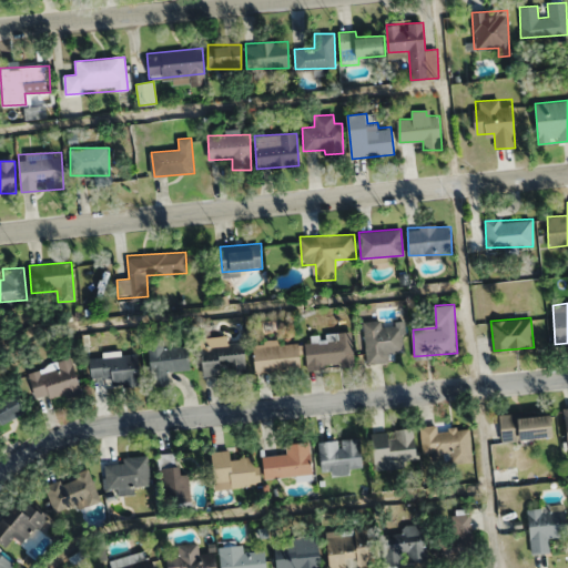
[(365,363),(389,362),(389,353),(405,353),(404,320),(364,321),(365,363)]
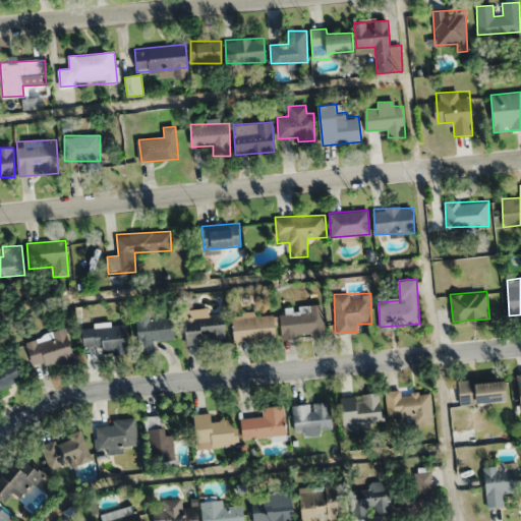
[(324,304),(281,306),(282,338),(325,336),(324,304)]
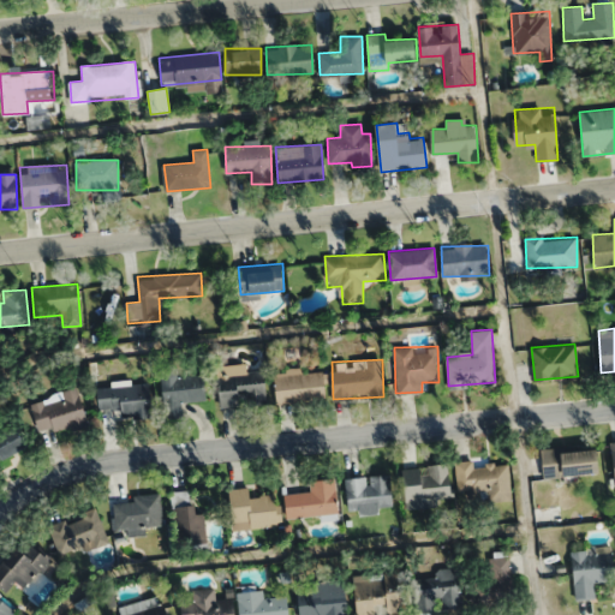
[(163,418),(184,417),(183,402),(206,401),(204,375),(177,376),(177,364),(160,365),(163,418)]
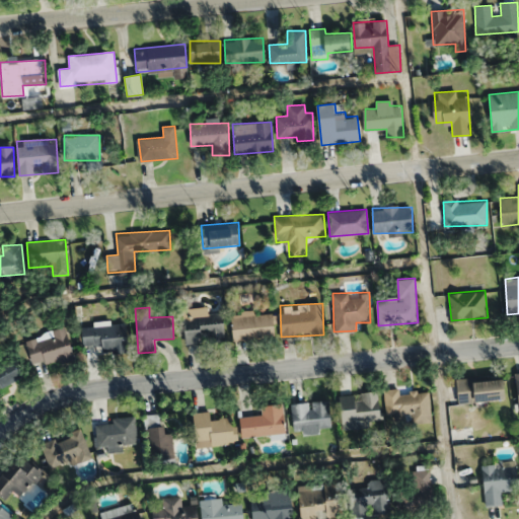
[(186,344),(203,343),(203,341),(224,340),(222,312),(209,312),(208,308),(183,309),(186,344)]
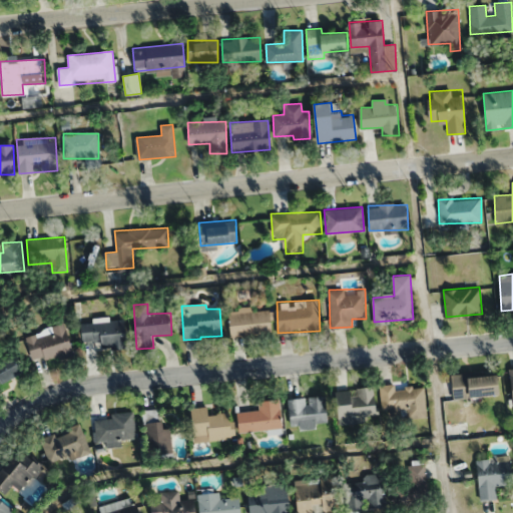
[(230,336),(272,333),(270,309),(228,311),(230,336)]
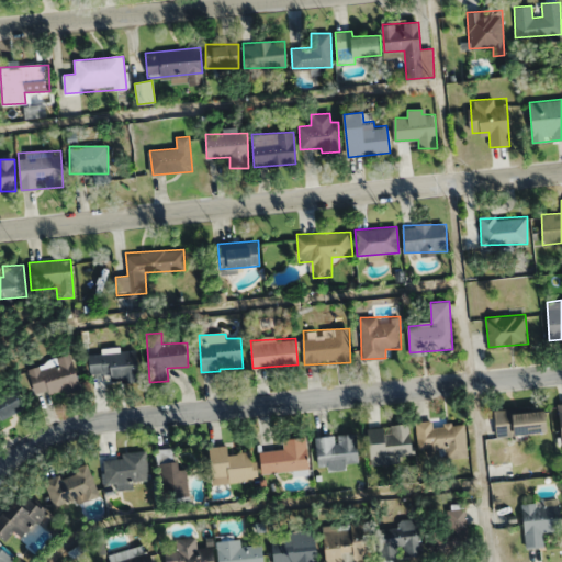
[(137,382),(136,351),(90,352),(91,373),(110,373),(110,383),(137,382)]
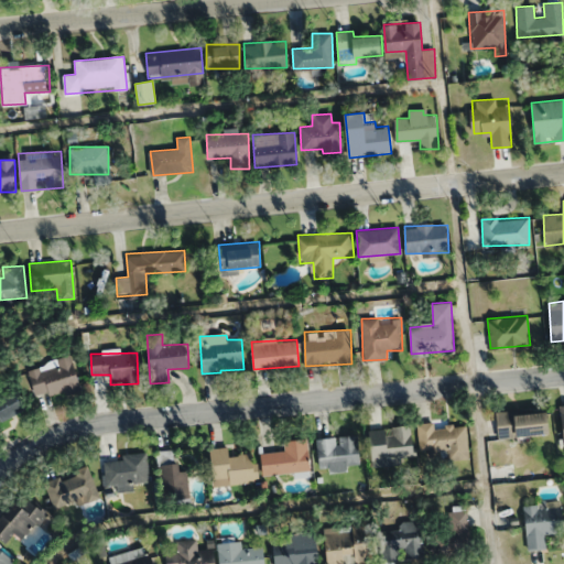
[(44,398),(79,387),(69,355),(35,366),(44,398)]
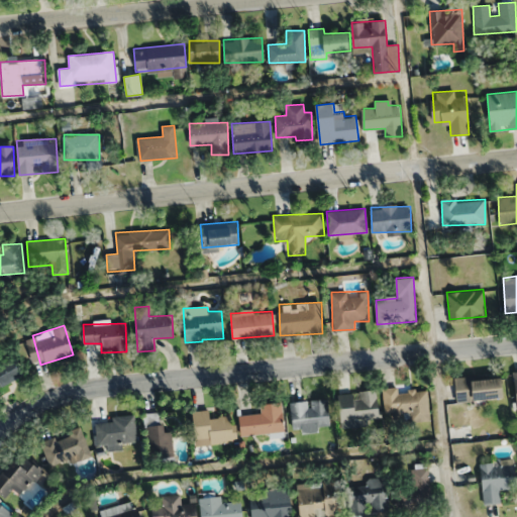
[(25,374),(14,354),(0,362),(0,386),(0,387),(25,374)]
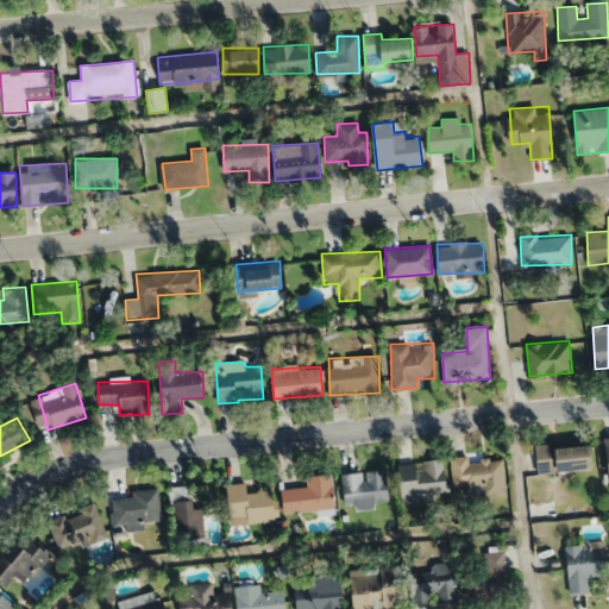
[(538,471),(594,468),(592,443),(537,446),(538,471)]
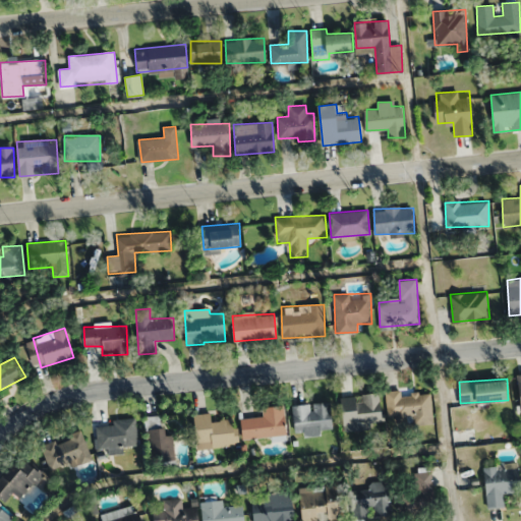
[(432,423),(431,391),(387,391),(388,423),(432,423)]
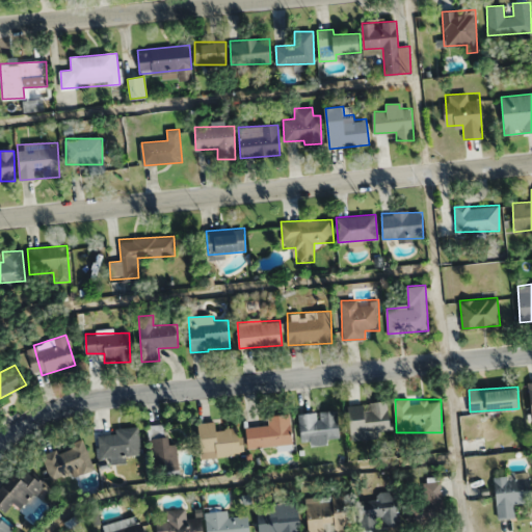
[(390,434),(388,401),(349,403),(350,436),(390,434)]
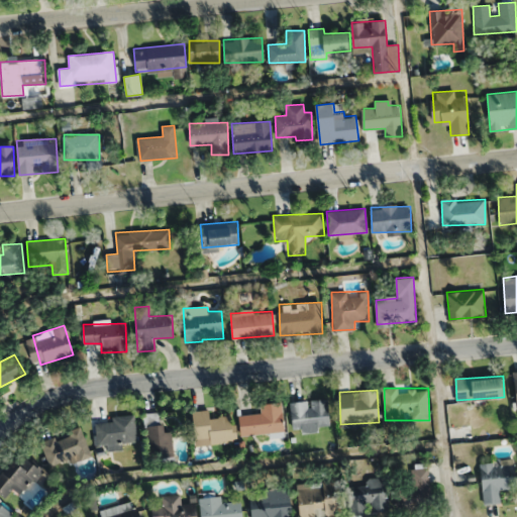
[(290,402),(293,432),(330,429),(327,398),(290,402)]
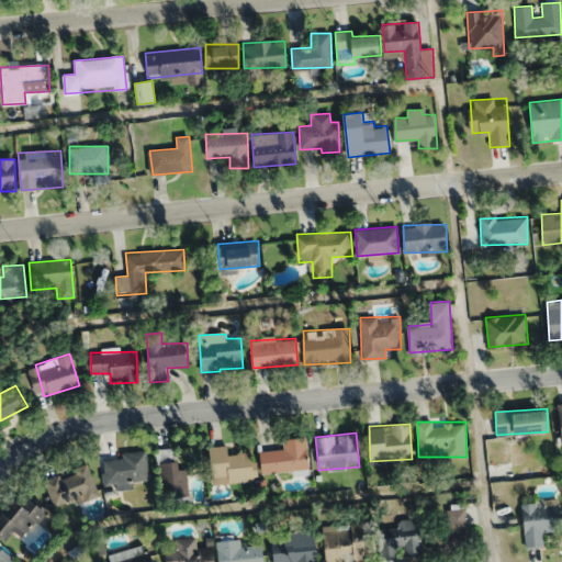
[(306,436),(282,437),(283,449),(260,450),(261,473),(307,471),(306,436)]
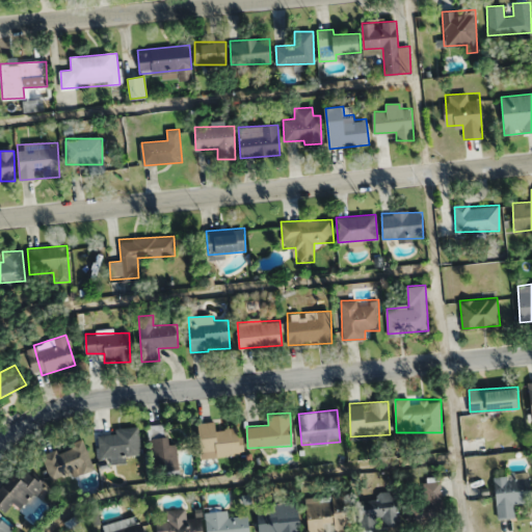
[(216,430),(215,421),(197,423),(202,458),(240,454),(237,427),(216,430)]
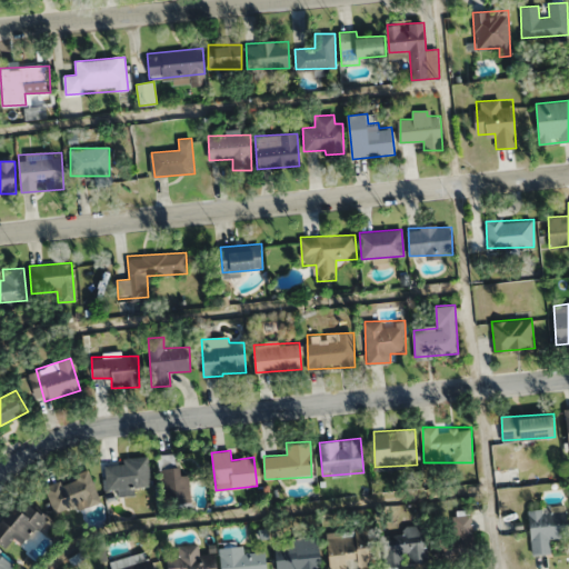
[(182,475),(182,466),(176,466),(176,453),(162,453),(162,499),(189,499),(189,475),(182,475)]
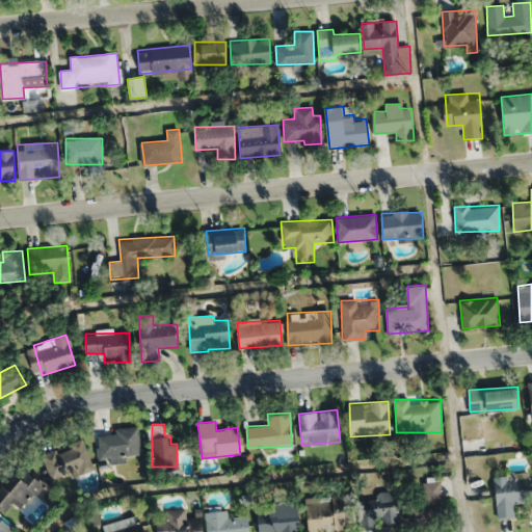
[(99,431),(101,457),(140,454),(138,427),(99,431)]
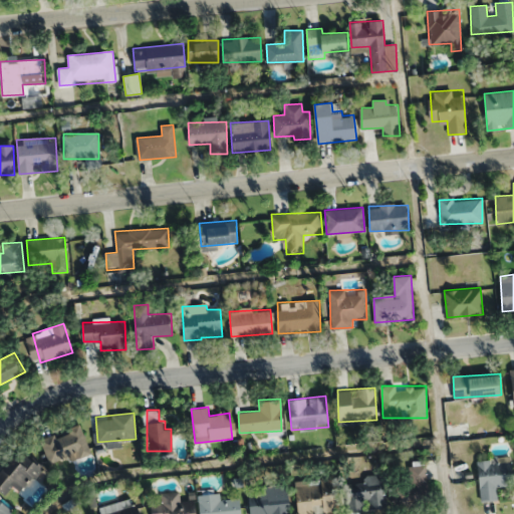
[(462,426),(463,435),(473,434),(472,425),(480,424),(478,413),(450,417),(452,428),(462,426)]
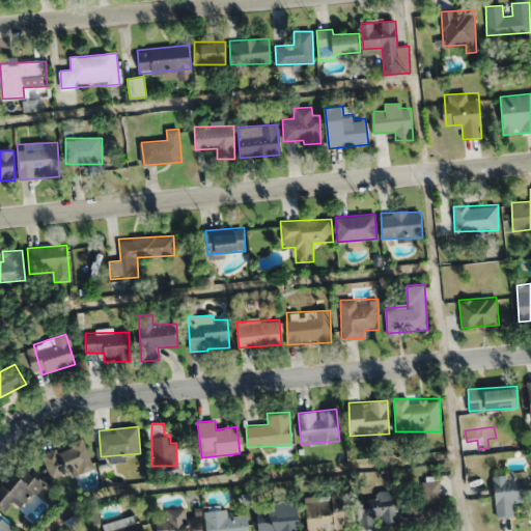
[(50,479),(92,467),(84,439),(42,452),(50,479)]
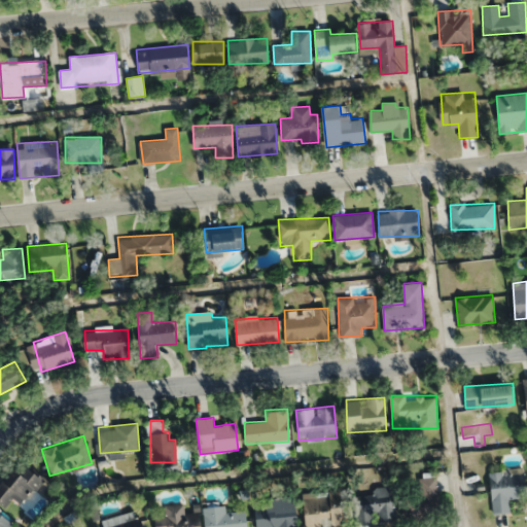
[(42,480),(22,460),(0,483),(0,504),(4,508),(13,498),(20,504),(42,480)]
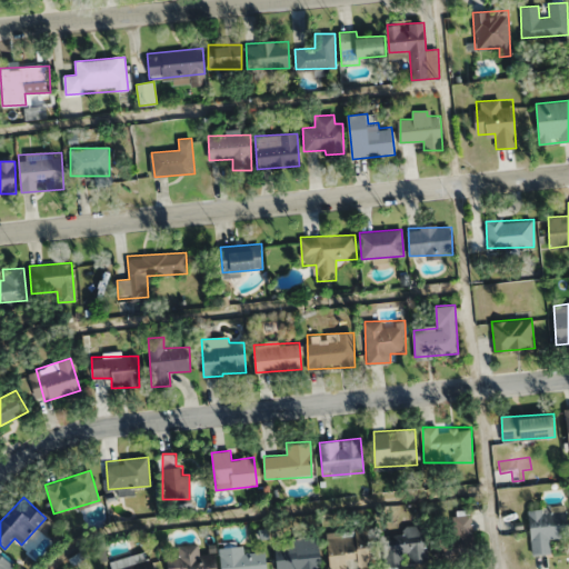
[(528,509),(533,555),(551,552),(549,539),(568,536),(568,529),(566,505),(528,509)]
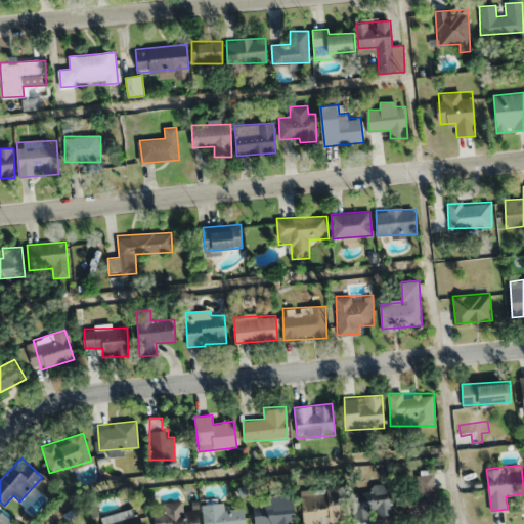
[(401,514),(438,511),(435,473),(399,475),(401,514)]
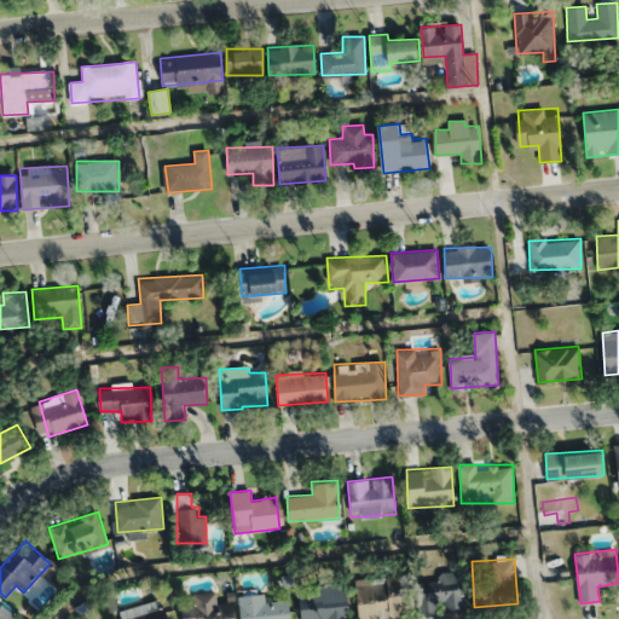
[(438,573),(438,579),(418,582),(421,615),(443,614),(443,613),(464,612),(462,571),(438,573)]
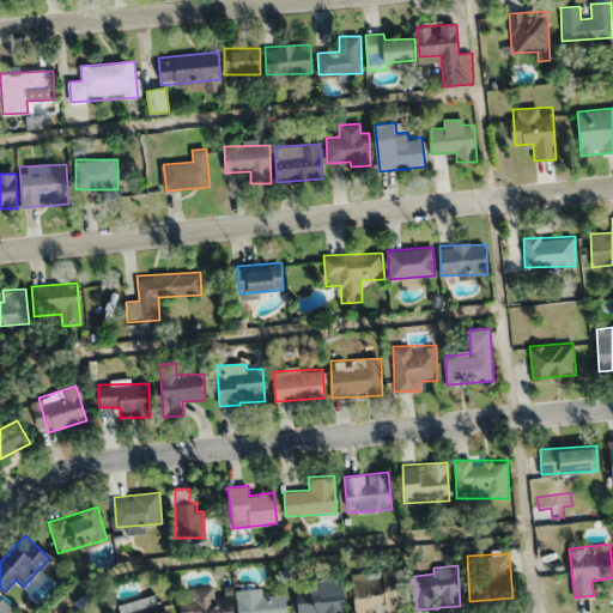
[(370,612),(401,611),(398,570),(353,572),(354,612),(370,612)]
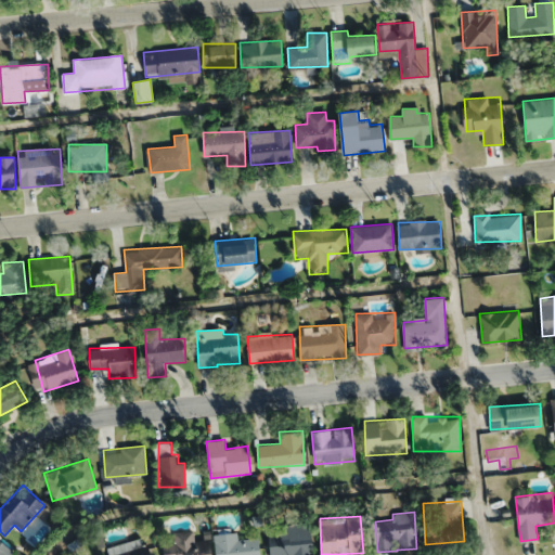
[(312,554),(309,525),(267,530),(270,554),(312,554)]
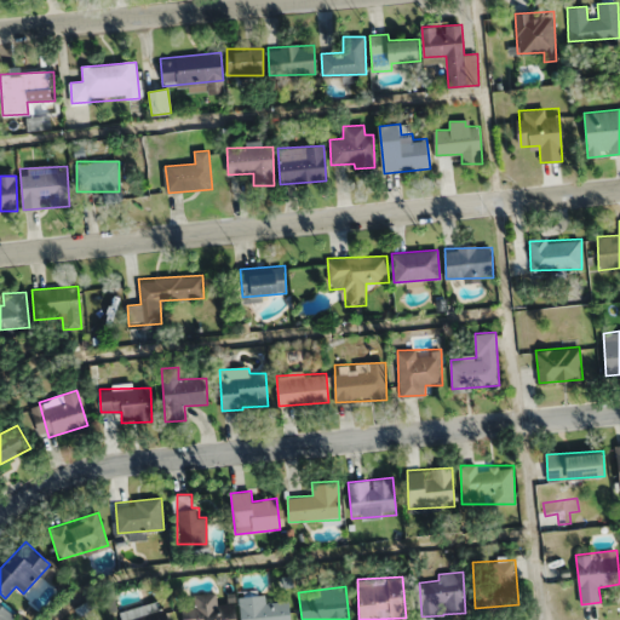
[(236,619),(236,603),(218,604),(217,592),(189,595),(190,619),(236,619)]
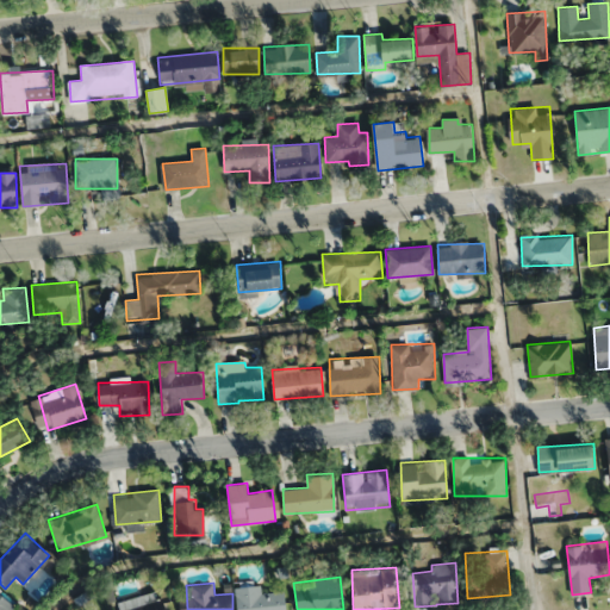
[(285,609),(285,587),(237,589),(237,609),(285,609)]
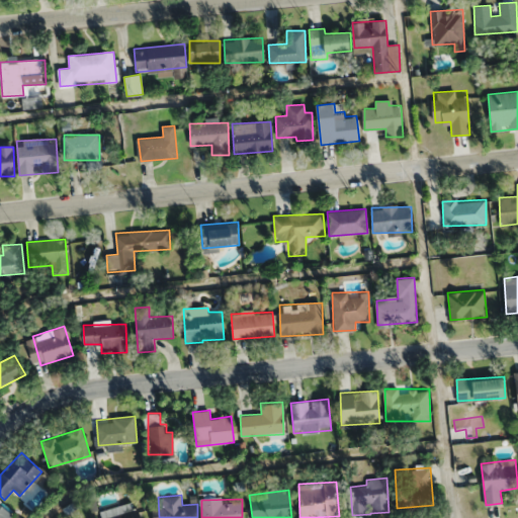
[(141,517),(137,500),(101,509),(102,517),(141,517)]
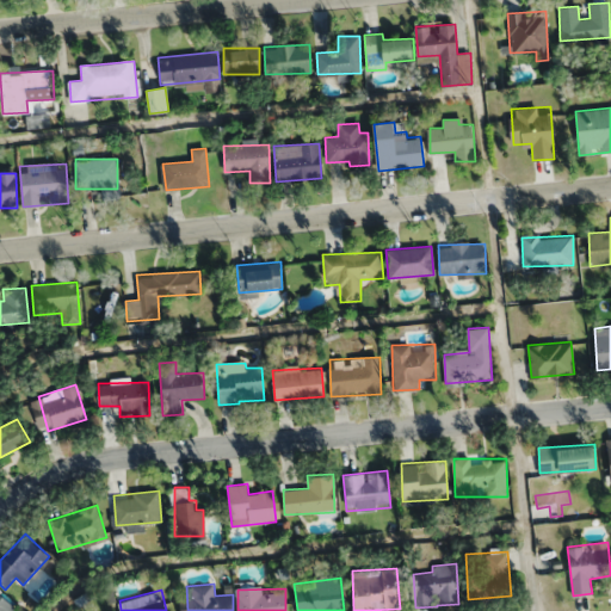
[(0,610),(10,610),(14,605),(0,594),(0,610)]
